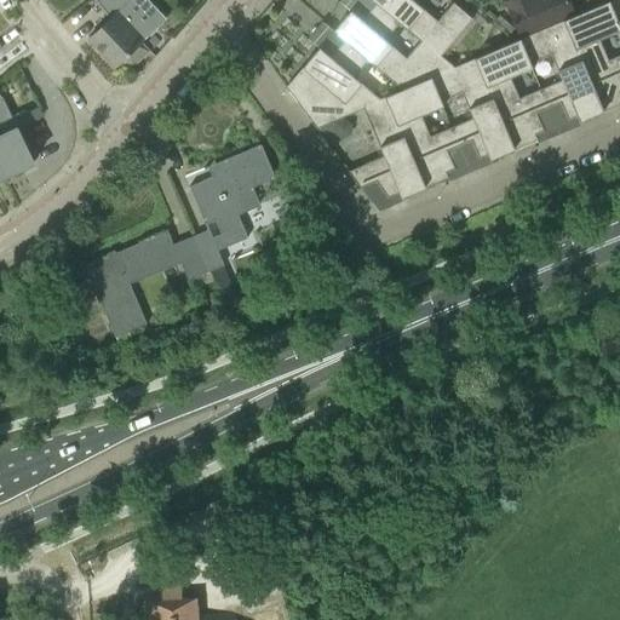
[(369,0),(374,4),(397,22),(420,40),(440,56),(471,19),(452,3),(436,22),(414,4),(418,0),(369,0)]
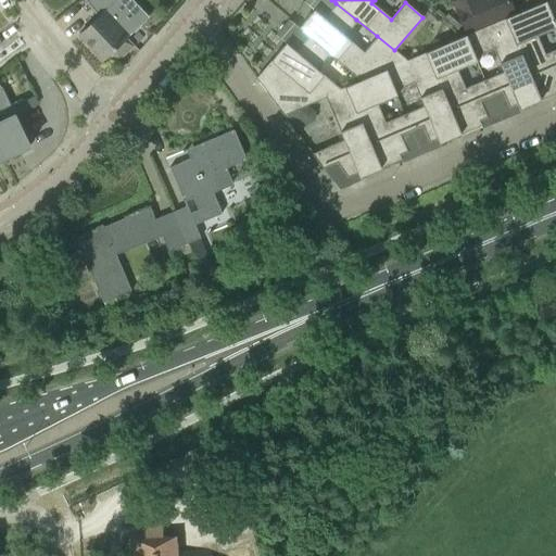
[(454,10),(465,35),(504,19),(515,14),(509,0),(454,0),(452,1),(456,9),(454,10)]
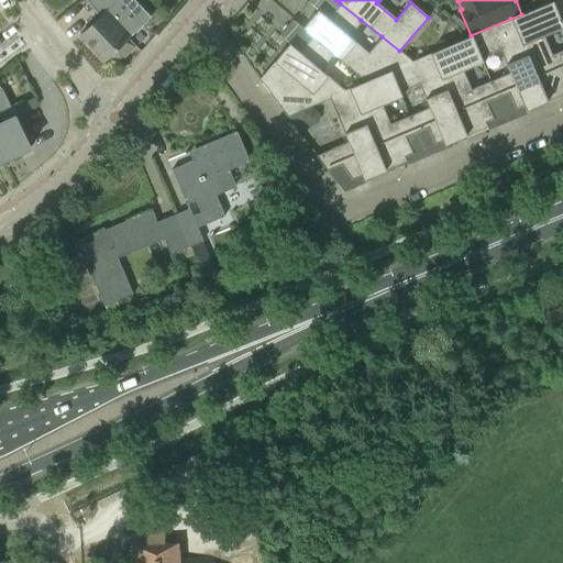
[(562,0),(554,0),(551,1),(562,28),(562,26),(562,25),(562,22),(562,21),(562,0)]
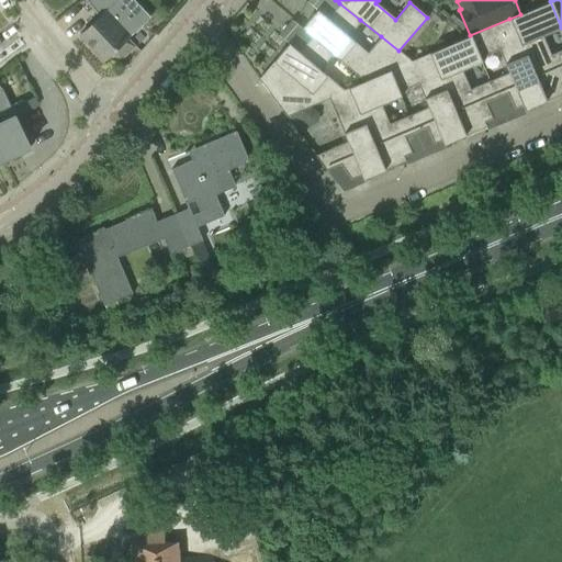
[(509,19),(544,101),(561,93),(561,49),(550,55),(541,35),(561,27),(550,1),(520,14),(509,19)]
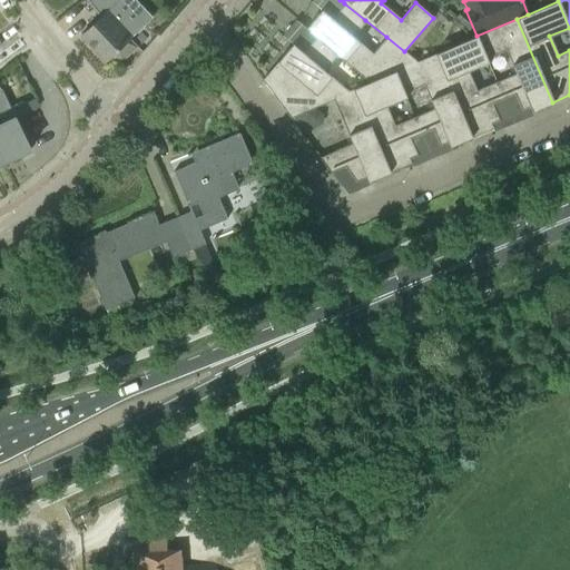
[(305,29),(315,38),(336,56),(370,84),(393,72),(416,62),(404,51),(386,37),(373,53),(352,37),(365,20),(344,3),(331,19),(321,10),(305,29)]
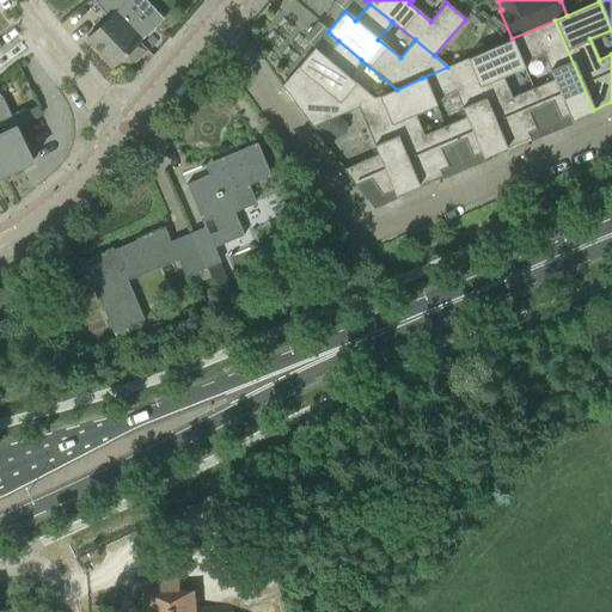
[(148,34),(122,5),(86,38),(112,67),(123,57),(130,66),(145,51),(138,43),(148,34)]
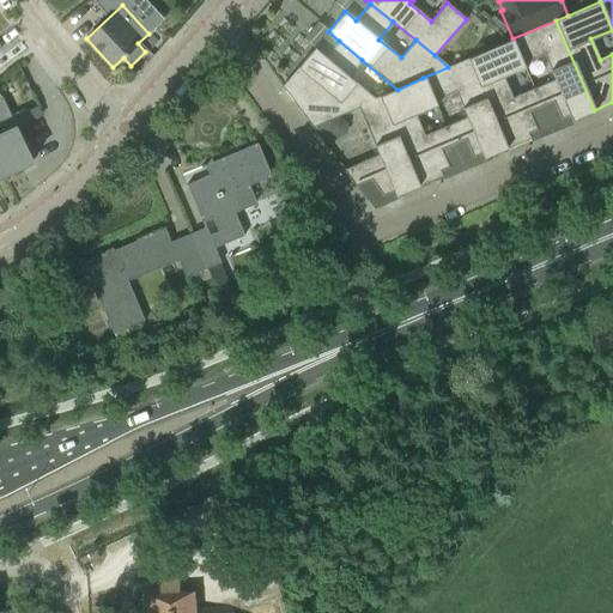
[(513,38),(511,40),(523,67),(525,67),(523,62),(542,54),(553,79),(533,89),(540,107),(552,102),(560,120),(569,116),(571,121),(594,110),(556,20),(513,38)]
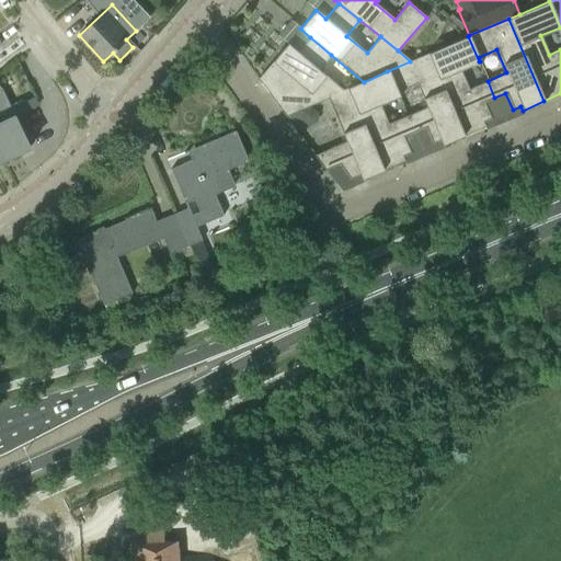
[(468,36),(428,54),(464,136),(484,127),(482,122),(491,118),(483,102),(494,98),(488,81),(468,89),(460,70),(479,61),(468,36)]
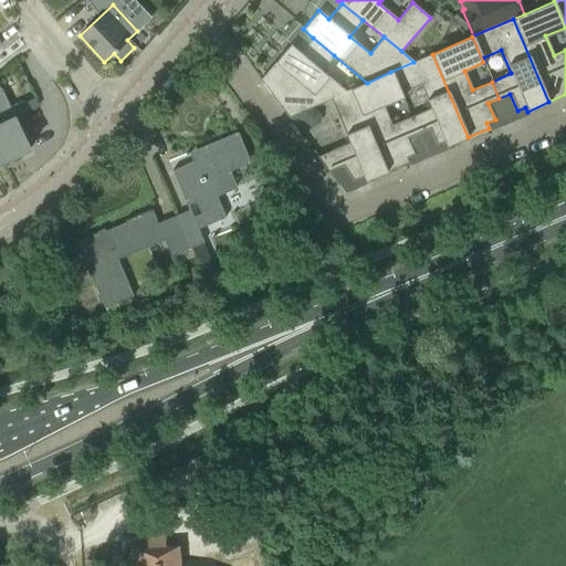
[(287,117),(331,100),(346,93),(321,71),(334,55),(313,38),(300,53),(290,44),(260,80),(287,117)]
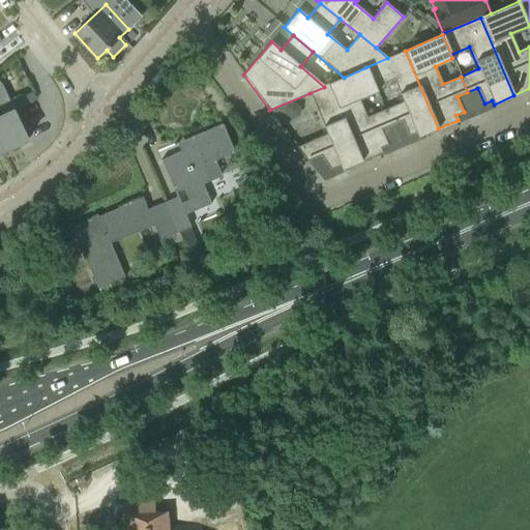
[(405,51),(387,58),(365,67),(376,91),(377,90),(376,86),(392,79),(402,101),(384,109),(391,125),(402,120),(408,136),(416,133),(417,137),(438,128),(405,51)]
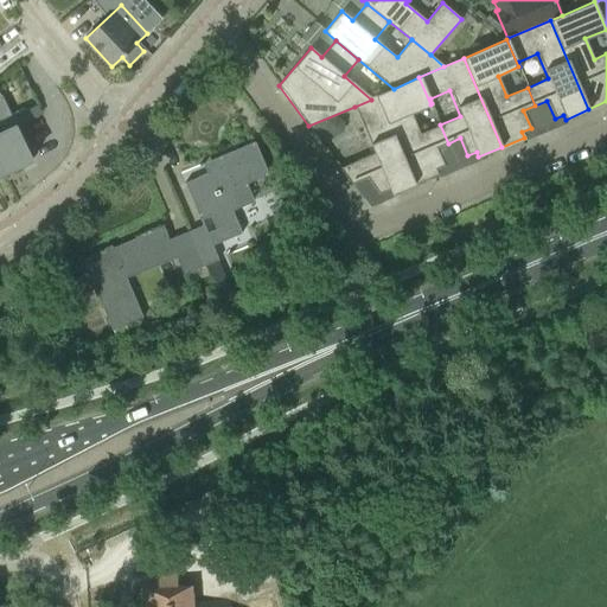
[(419,77),(394,89),(375,97),(414,184),(438,174),(435,170),(443,166),(436,148),(448,144),(440,125),(419,134),(410,113),(430,104),(419,77)]
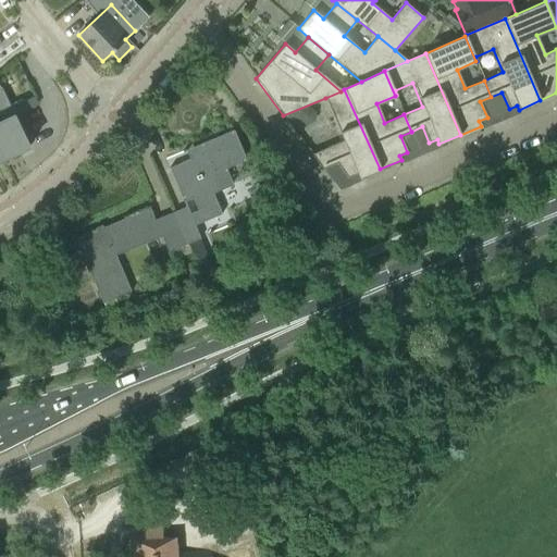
[(0,87),(0,152),(3,160),(28,147),(1,88),(0,87)]
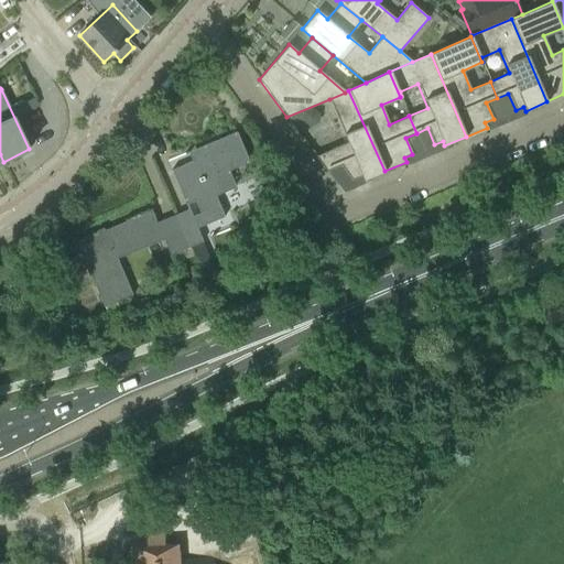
[(348,90),(345,93),(329,99),(347,143),(315,156),(326,172),(327,171),(340,165),(351,180),(361,176),(364,181),(384,171),(348,90)]
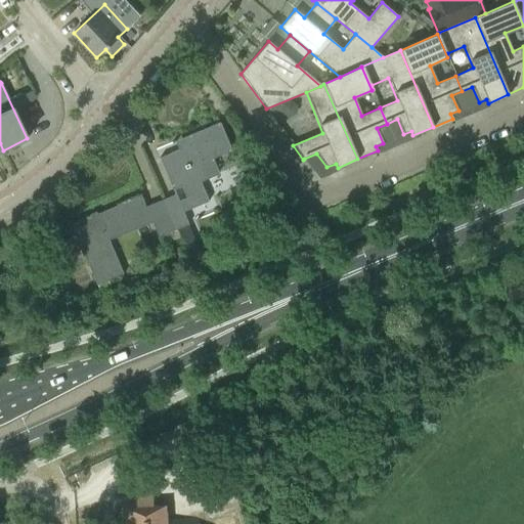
[(174,194),(163,200),(178,237),(180,237),(181,239),(179,241),(187,262),(205,255),(201,246),(198,248),(187,225),(189,224),(184,213),(208,204),(199,182),(219,174),(212,158),(231,149),(219,123),(181,139),(184,147),(159,159),(174,194)]
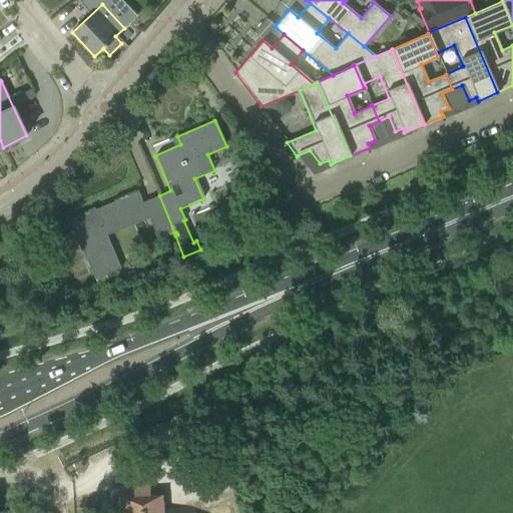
[(98,232),(146,212),(137,191),(69,220),(93,279),(114,270),(98,232)]
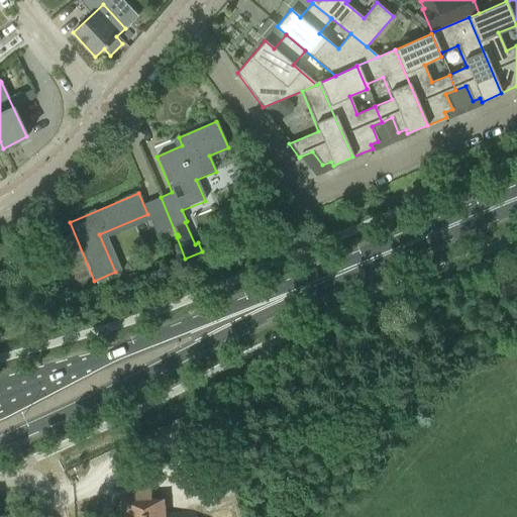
[(165,239),(176,234),(161,197),(148,202),(154,217),(149,219),(156,234),(161,232),(165,239)]
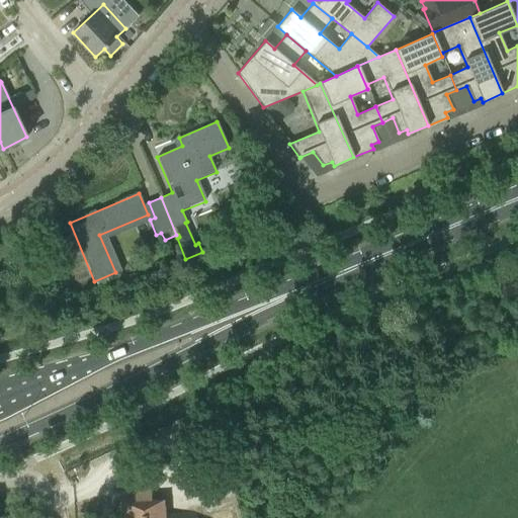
[(185,259),(177,238),(165,243),(174,264),(185,259)]
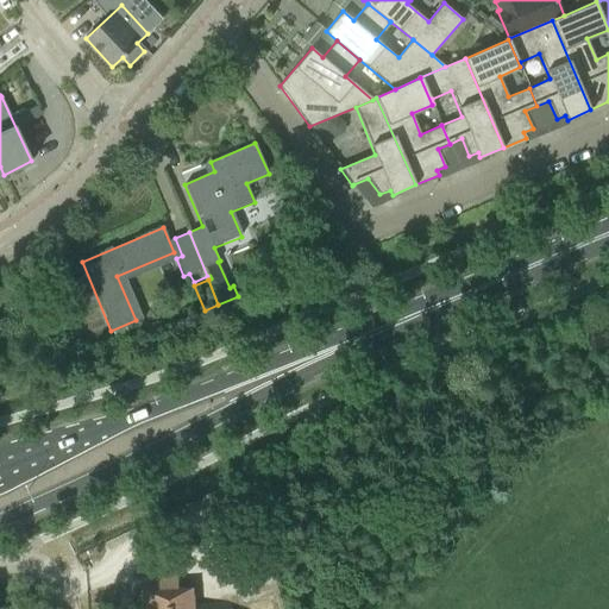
[(156,590),(143,590),(143,608),(230,608),(228,604),(192,603),(190,588),(177,589),(176,577),(156,578),(156,590)]
